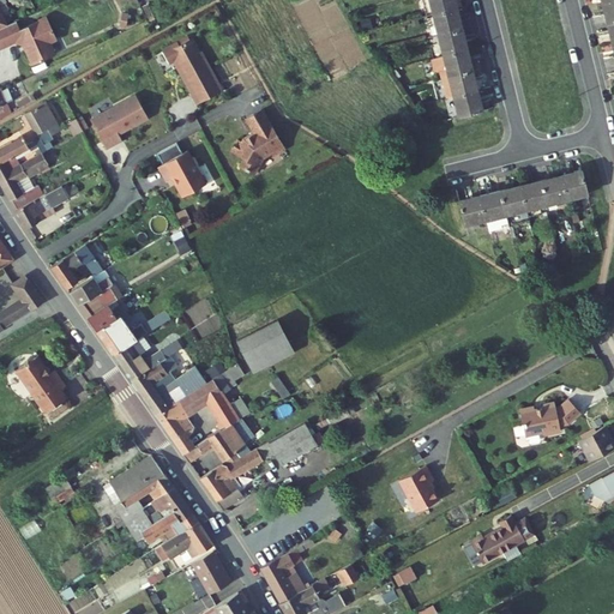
[(456,16),(451,0),(432,0),(428,1),(433,22),(456,16)]
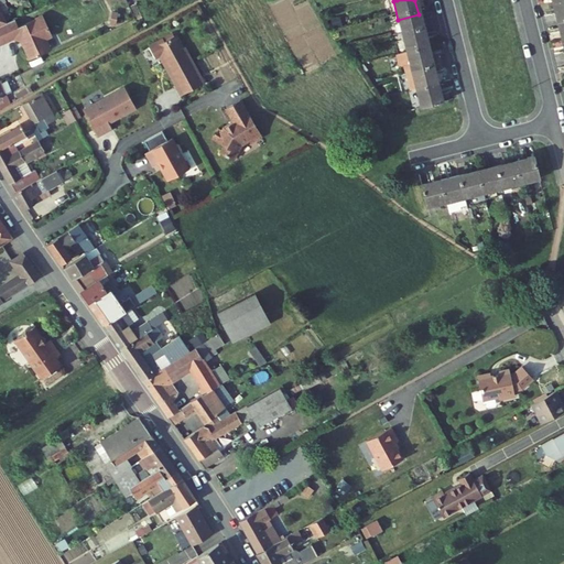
[(563,22),(563,1),(553,4),(559,23),(563,22)]
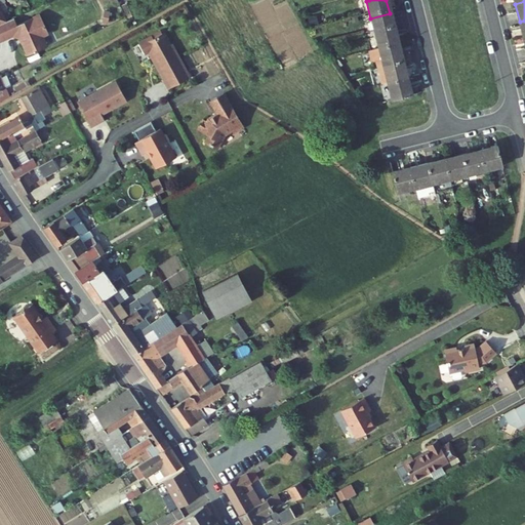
[(0,29),(10,25),(0,3),(0,29)]
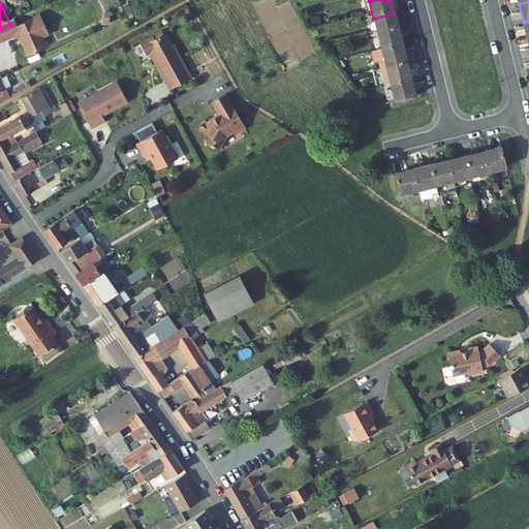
[(393,13),(373,19),(378,36),(398,31),(393,13)]
